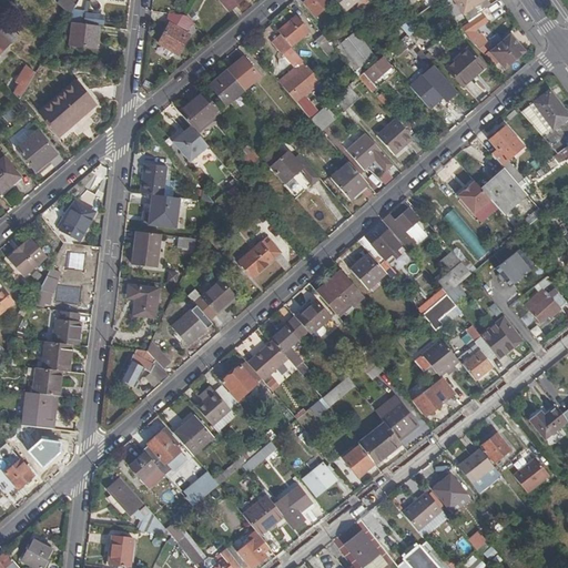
[(67,0),(60,0),(57,3),(69,16),(74,8),(67,0)]
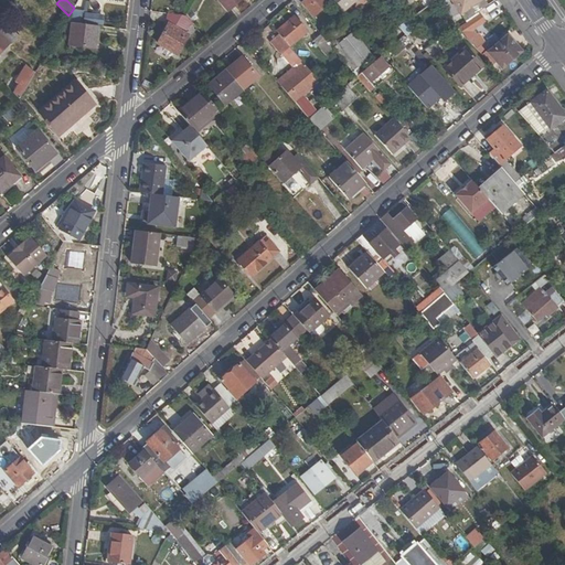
[(241,0),(217,0),(227,11),(241,0)]
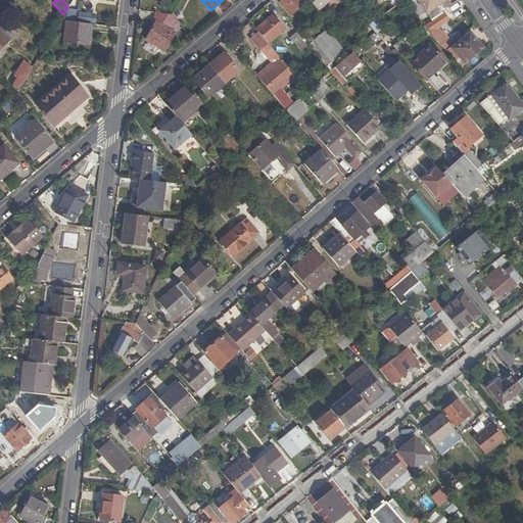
[(301,0),(283,0),(281,3),(290,14),(303,3),(301,0)]
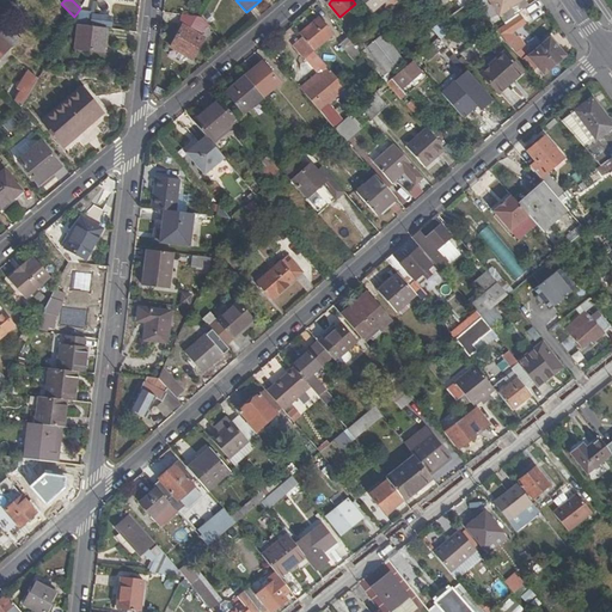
[(360,0),(373,14),(389,0),(360,0)]
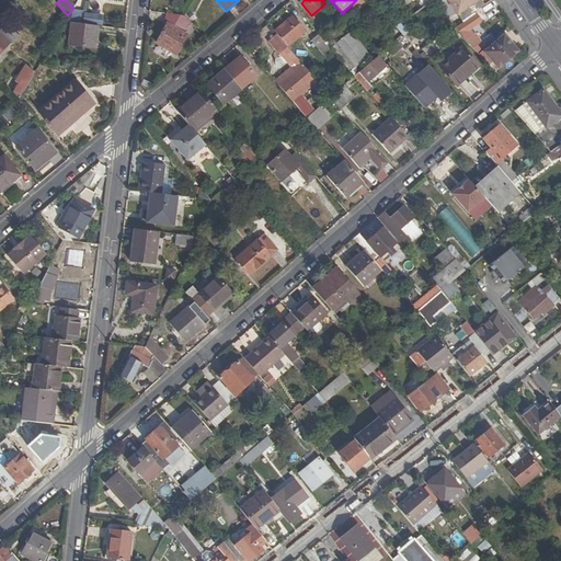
[(447,0),(458,13),(477,0),(447,0)]
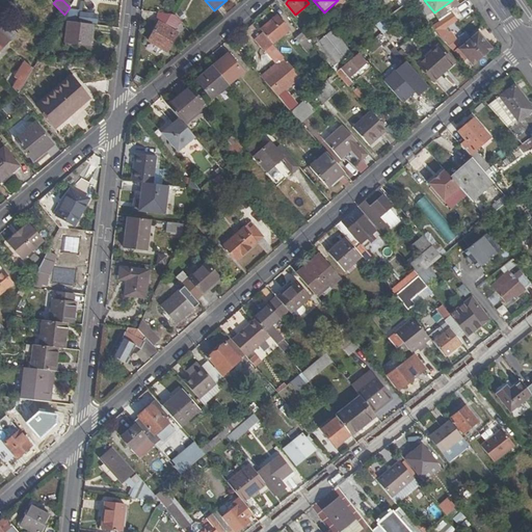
[(452,0),(434,12),(439,20),(460,4),(456,0),(452,0)]
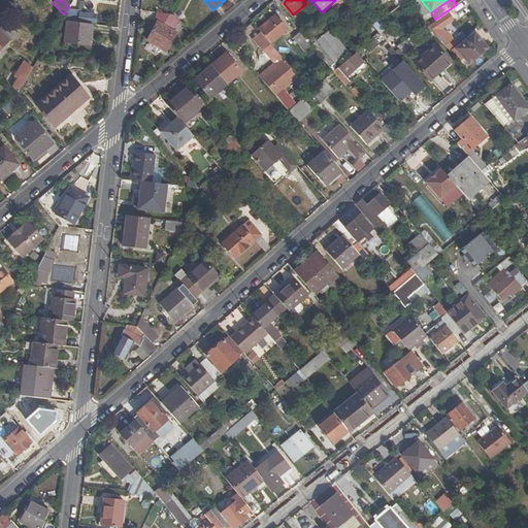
[(77,11),(77,20),(96,21),(97,12),(77,11)]
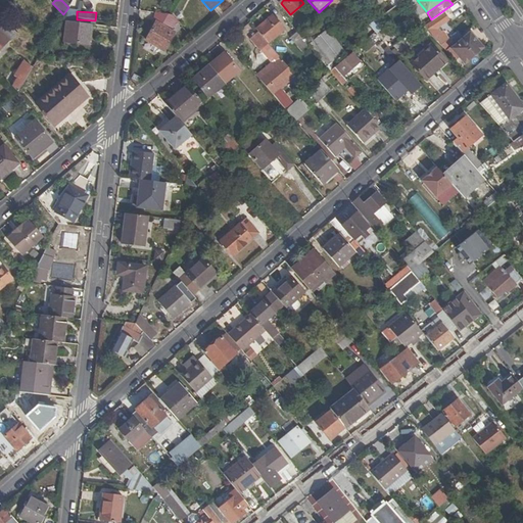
[(409,36),(388,11),(369,26),(375,34),(389,49),(409,36)]
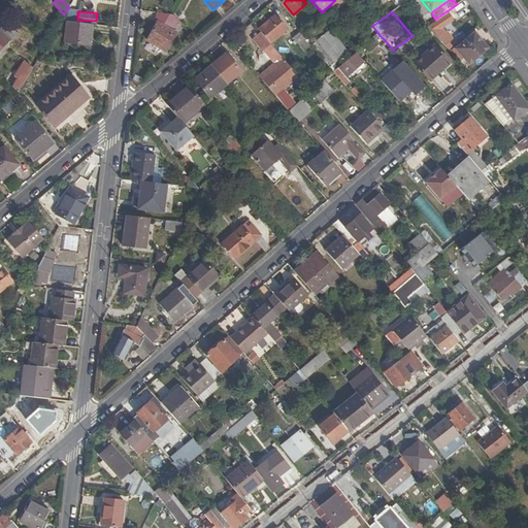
[(171,30),(177,19),(173,14),(158,12),(156,22),(159,22),(147,41),(165,52),(175,33),(171,30)]
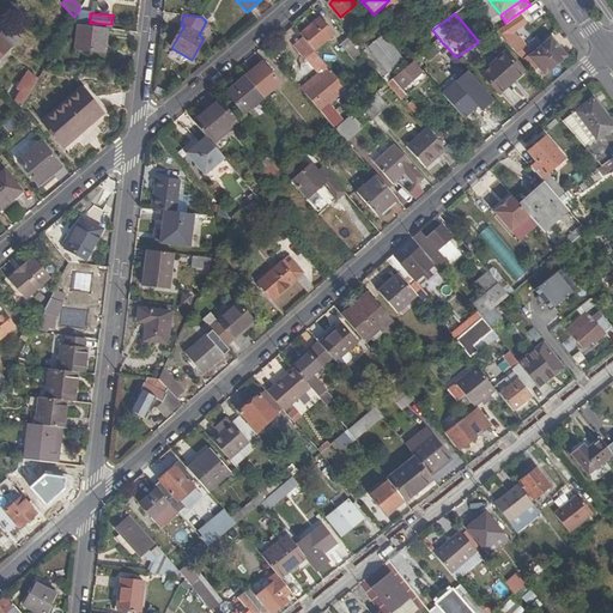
[(521,17),(498,32),(504,38),(526,24),(521,17)]
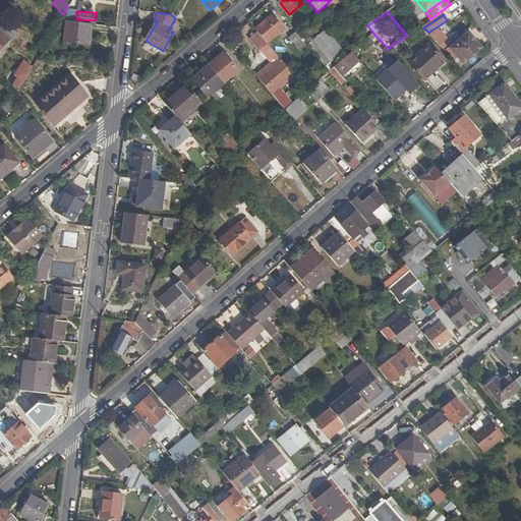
[(271,16),(254,30),(255,31),(266,42),(267,44),(283,31),(271,16)]
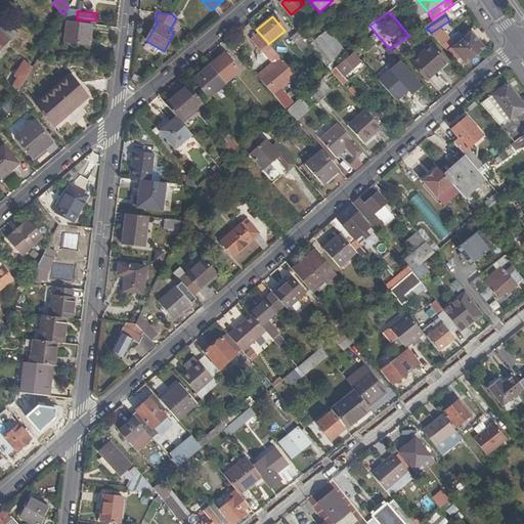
[(89,45),(91,25),(67,22),(66,33),(64,42),(76,43),(89,45)]
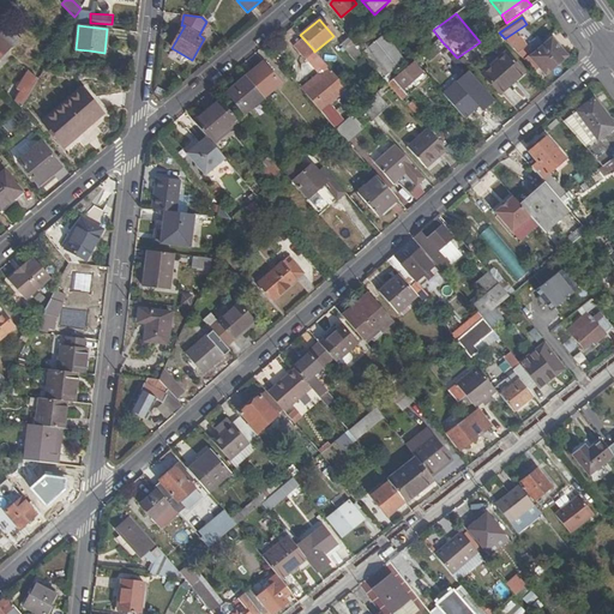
[(0,56),(11,47),(18,40),(4,26),(0,30),(0,56)]
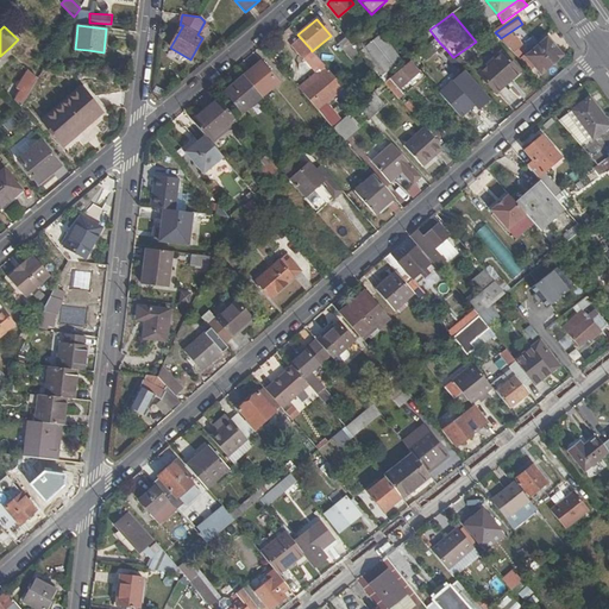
[(353,31),(345,38),(360,56),(380,77),(401,60),(374,26),(359,38),(353,31)]
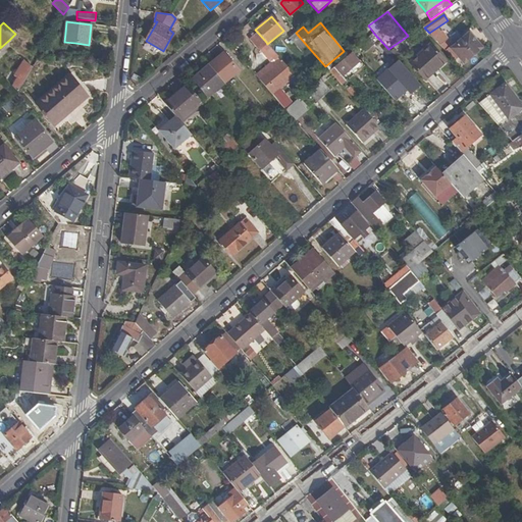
[(433,36),(439,45),(449,39),(442,30),(433,36)]
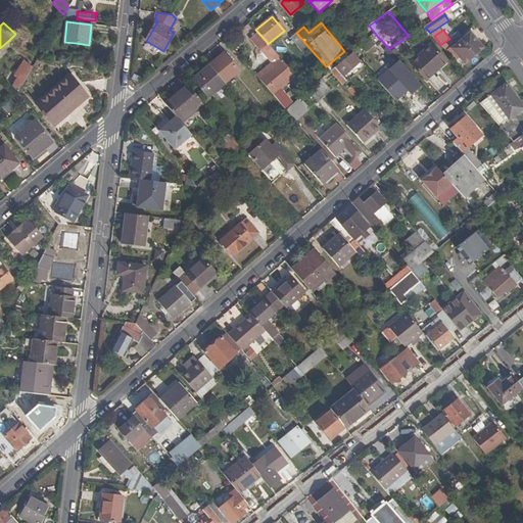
[(260,48),(267,42),(256,31),(249,36),(260,48)]
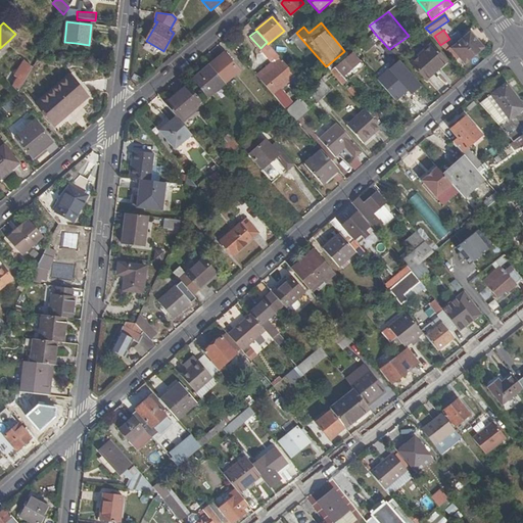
[(302,54),(310,48),(296,33),(289,39),(302,54)]
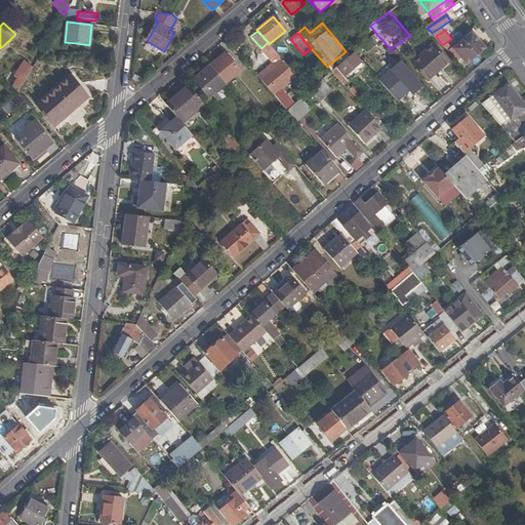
[(484,47),(472,33),(453,49),(466,63),(484,47)]
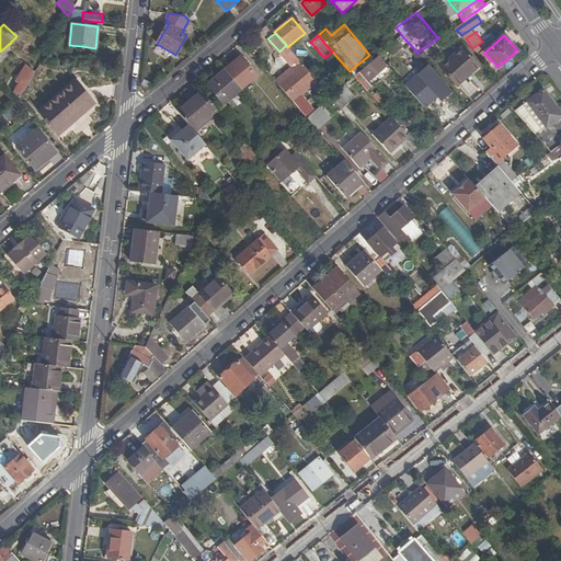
[(462,48),(441,68),(457,86),(479,67),(462,48)]
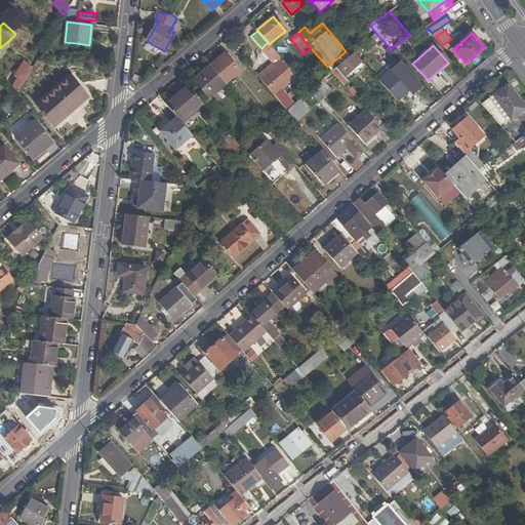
[(382,67),(389,61),(377,49),(371,55),(382,67)]
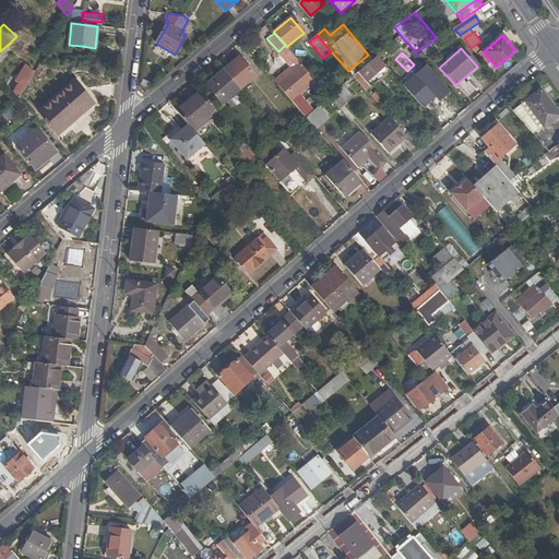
[(366,91),(390,70),(378,56),(377,57),(354,76),(366,91)]
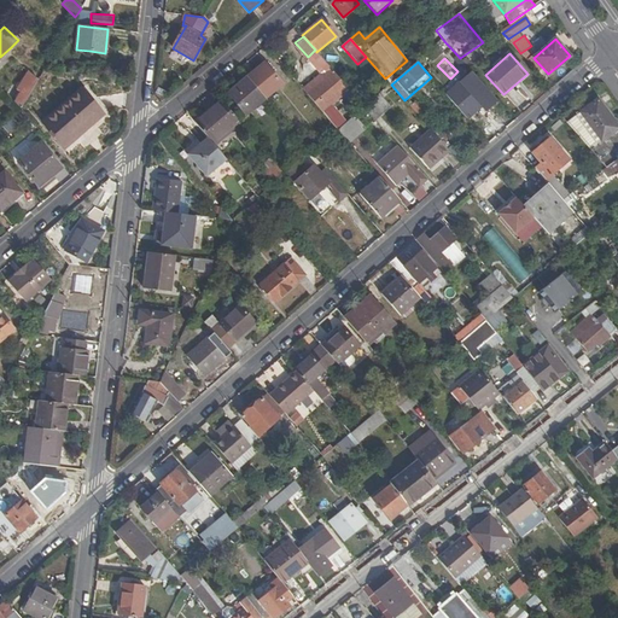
[(266,64),(248,79),(264,99),(283,83),(266,64)]
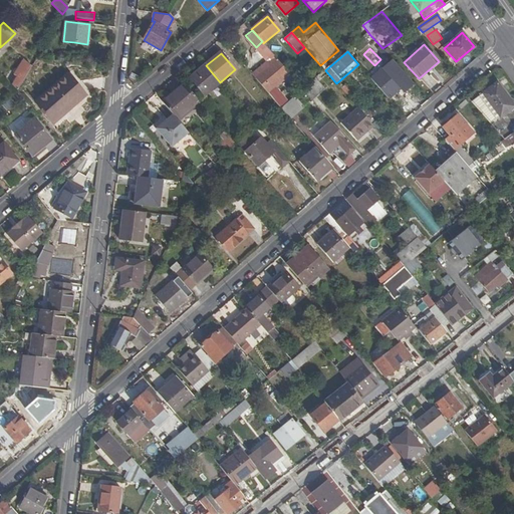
[(275,56),(258,70),(261,73),(277,59),(275,56)]
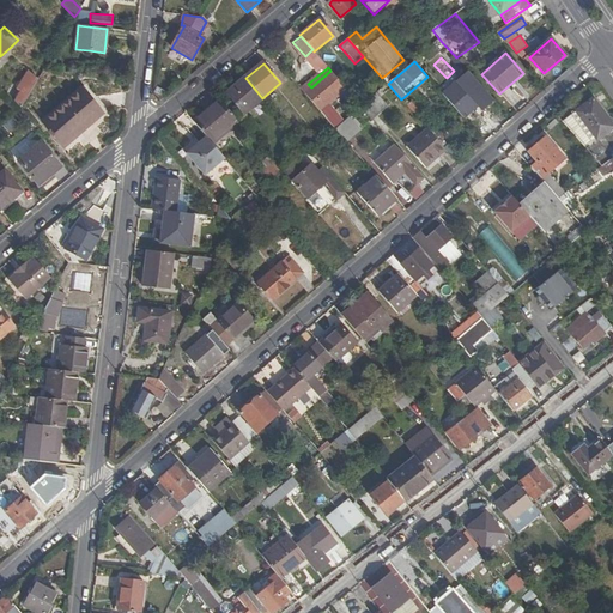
[(311,87),(308,84),(302,90),(320,110),(346,89),(331,71),(311,87)]
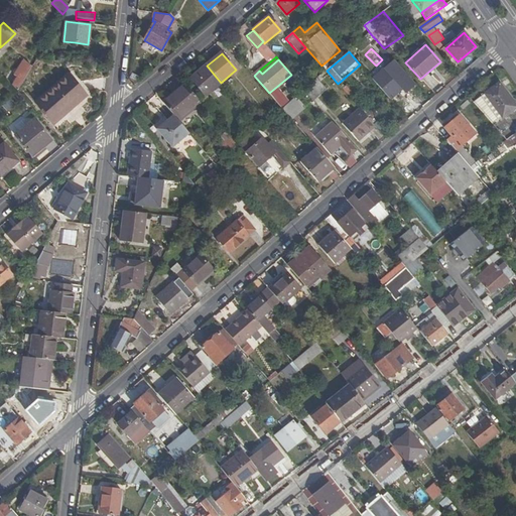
[(398,85),(407,76),(395,60),(377,76),(375,73),(370,77),(384,93),(396,82),(398,85)]
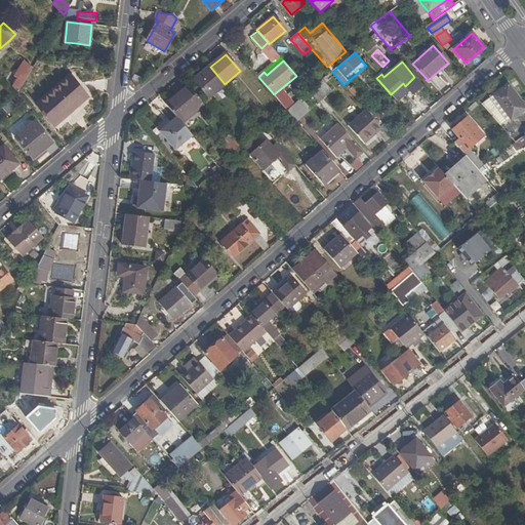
[(33,68),(24,63),(14,77),(17,79),(12,87),(17,92),(33,68)]
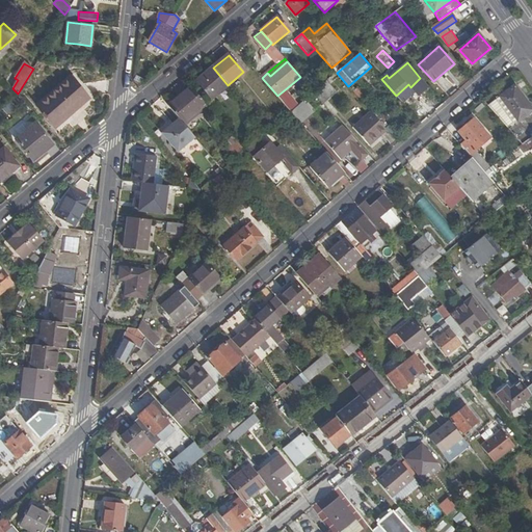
[(219,92),(228,85),(213,68),(196,82),(211,100),(219,92)]
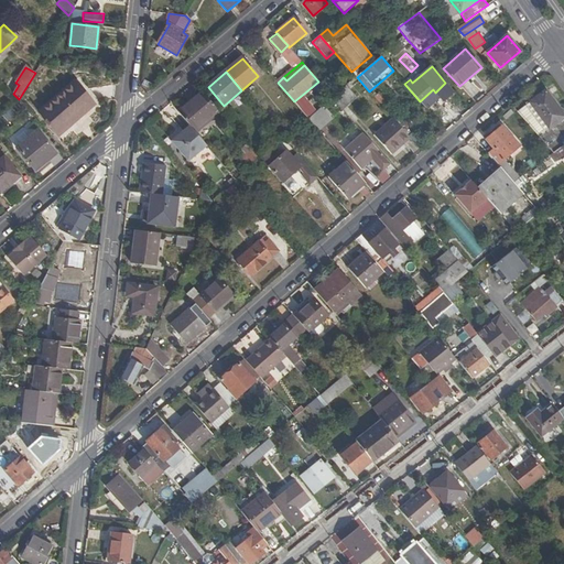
[(74,82),(39,112),(58,136),(95,104),(74,82)]
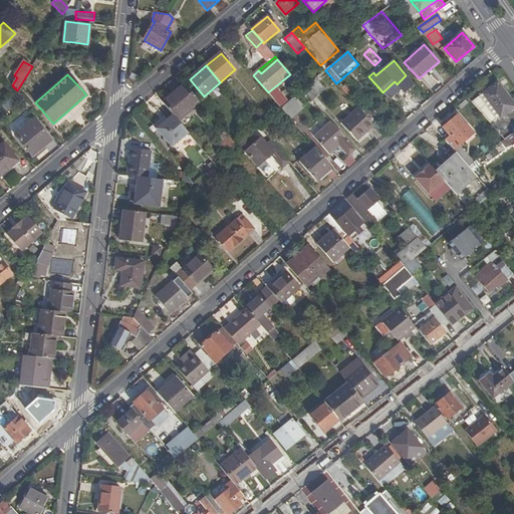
[(303,89),(313,100),(326,89),(316,77),(303,89)]
